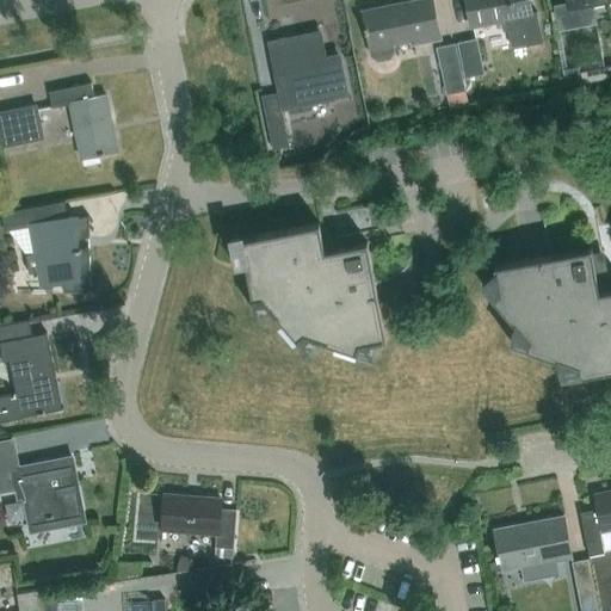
[(371,55),(378,60),(388,57),(393,50),(392,44),(411,41),(411,44),(439,39),(431,0),(417,0),(363,11),(365,26),(364,26),(365,32),(366,32),(371,55)]
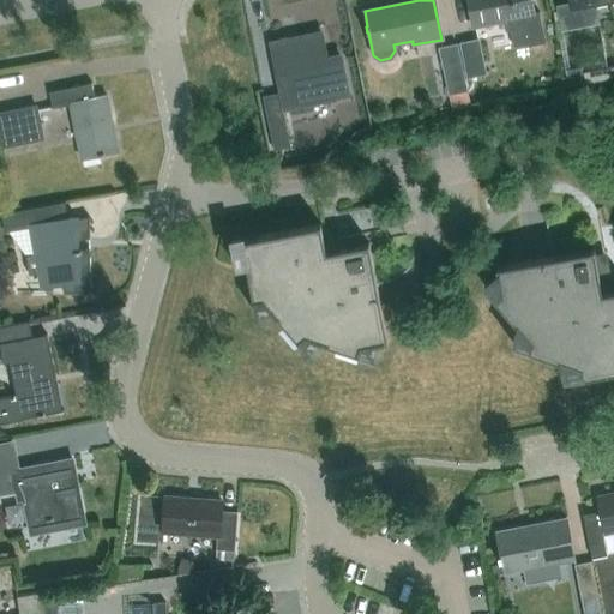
[(535,13),(531,0),(468,0),(473,26),(509,19),(515,48),(545,42),(539,12),(535,13)]
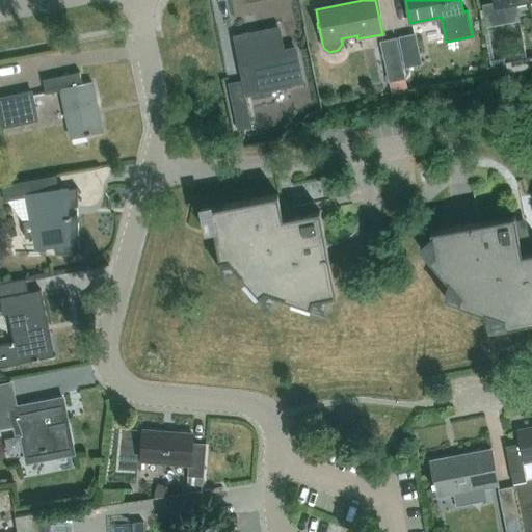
[(531,0),(494,0),(495,3),(482,6),(486,28),(520,21),(516,5),(531,1),(531,0)]
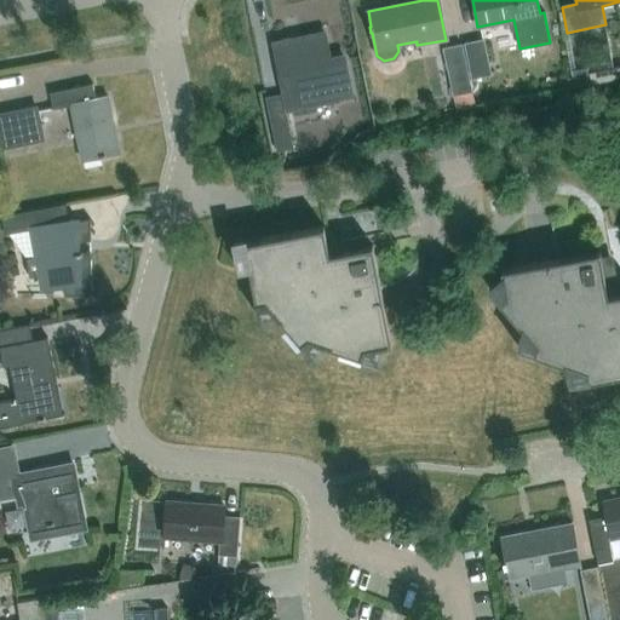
[(281,42),(288,81),(280,84),(282,93),(265,97),(276,151),(280,150),(293,148),(286,110),(338,99),(338,98),(351,95),(343,56),(331,58),(327,45),(325,33),(299,38),(300,39),(281,42)]
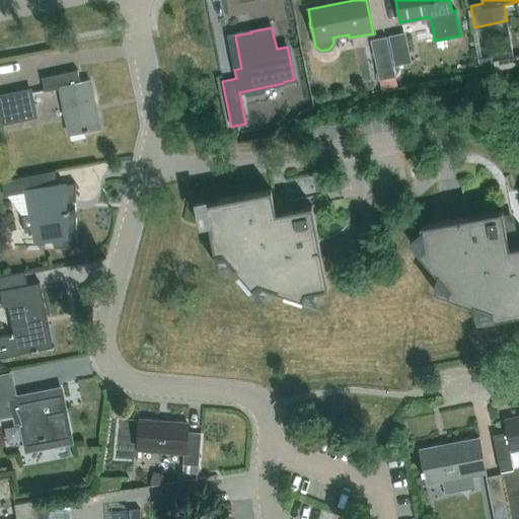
[(404,33),(389,36),(394,65),(411,62),(404,33)]
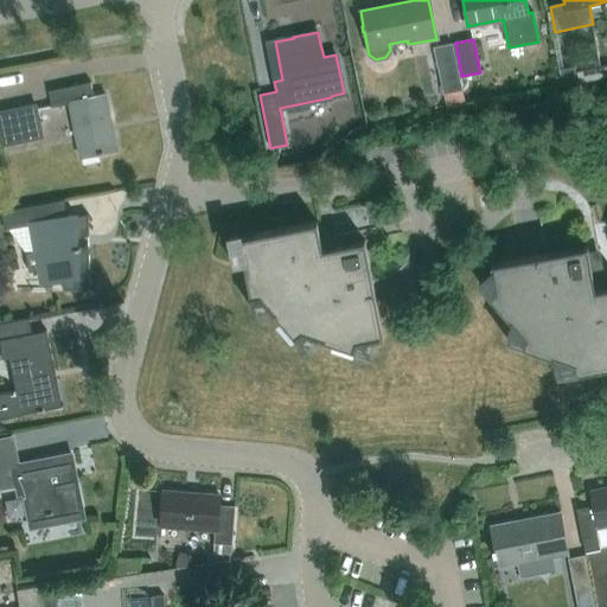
[(462,90),(453,43),(433,46),(442,94),(462,90)]
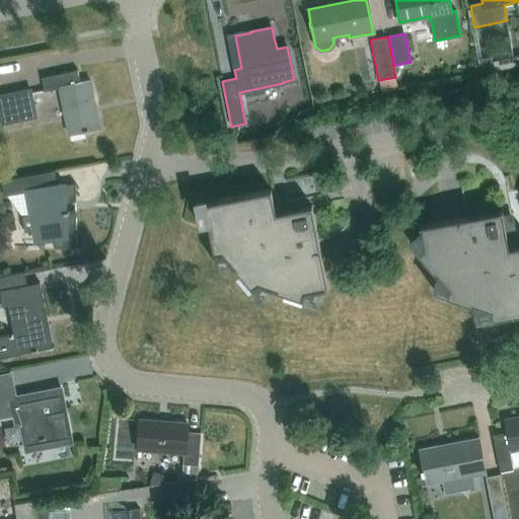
[(480,72),(495,70),(493,58),(478,61),(480,72)]
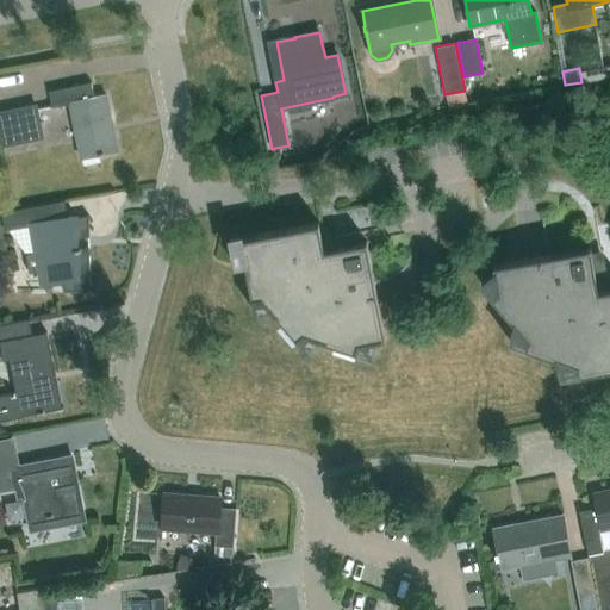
[(92,82),(50,91),(53,106),(70,103),(81,157),(118,150),(106,94),(94,97),(92,82)]
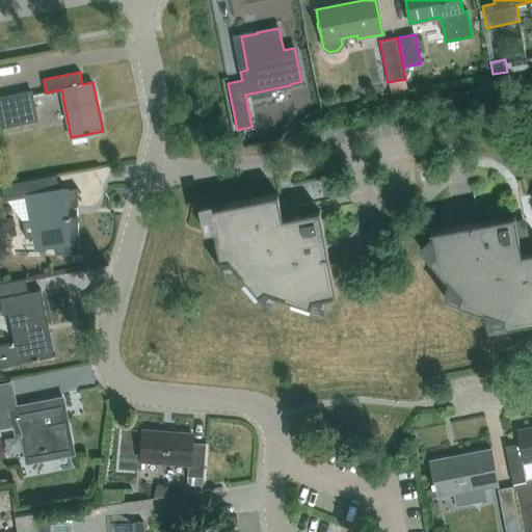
[(38,120),(34,95),(0,101),(0,104),(4,126),(38,120)]
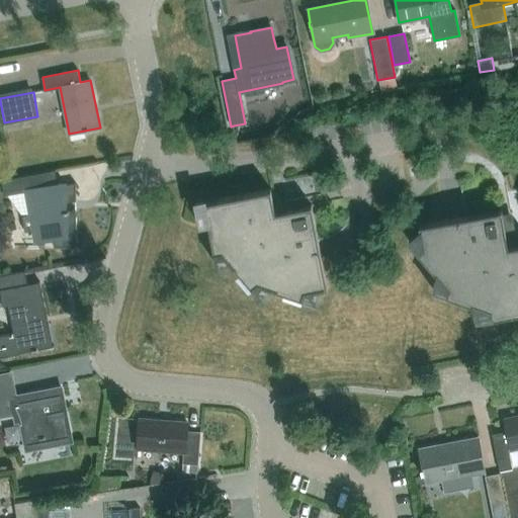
[(75,247),(75,209),(70,209),(65,209),(64,202),(74,200),(74,182),(61,185),(61,183),(49,186),(46,172),(55,170),(0,179),(0,182),(3,195),(25,191),(29,213),(20,216),(23,232),(33,230),(35,241),(52,238),(53,247),(75,247)]
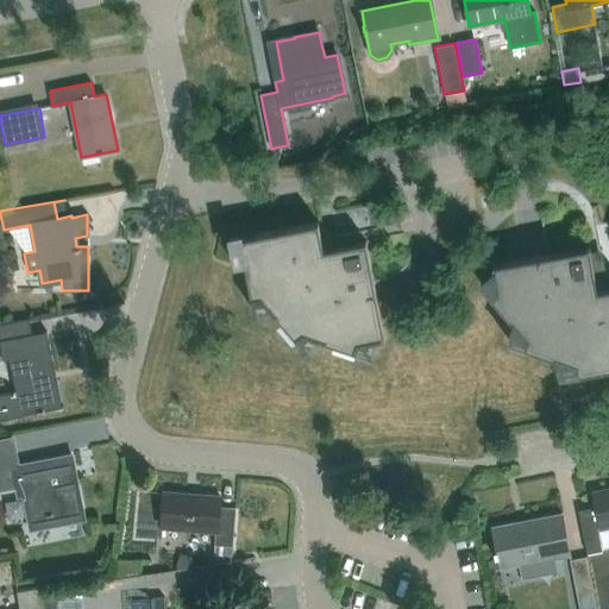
[(318,221),(240,237),(255,313),(256,313),(255,306),(267,303),(307,350),(308,349),(303,344),(313,336),(371,356),(371,355),(365,352),(369,340),(384,337),(365,240),(324,249),(318,221)]
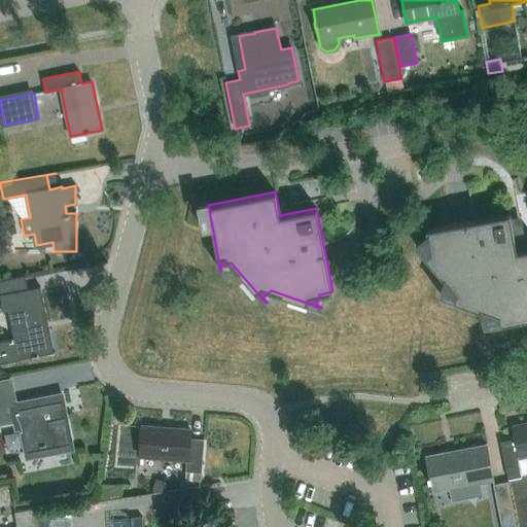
[(428,242),(420,249),(417,244),(416,245),(450,286),(447,295),(441,293),(440,294),(490,313),(492,323),(486,324),(486,325),(526,318),(526,248),(517,250),(510,213),(426,229),(428,242)]
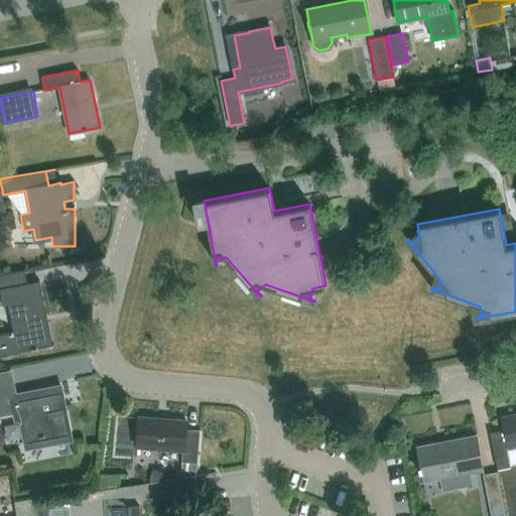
[(51,345),(39,280),(26,283),(24,269),(0,273),(0,291),(2,304),(7,303),(12,332),(0,333),(0,355),(17,352),(17,351),(31,349),(31,350),(36,349),(36,348),(51,345)]
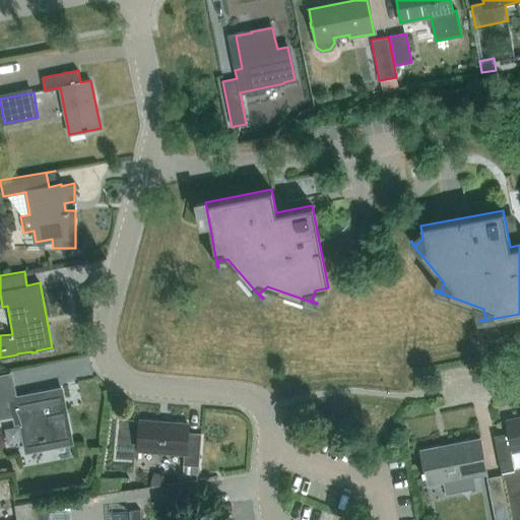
[(0,394),(9,394),(8,380),(0,381),(0,394)]
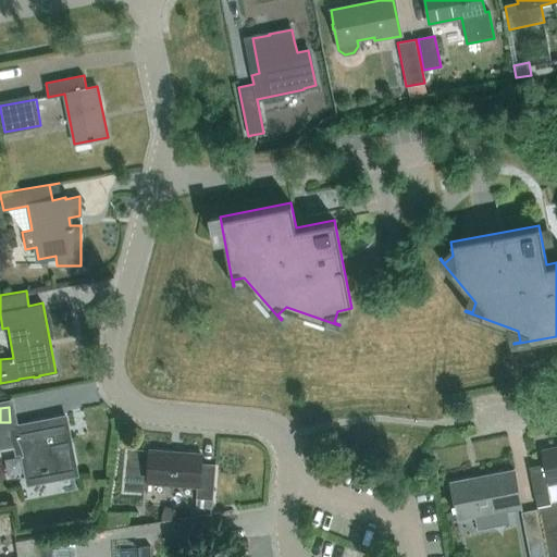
[(19,425),(0,429),(0,446),(21,443),(28,484),(46,481),(45,473),(50,472),(49,470),(58,468),(59,473),(75,470),(65,417),(19,425)]
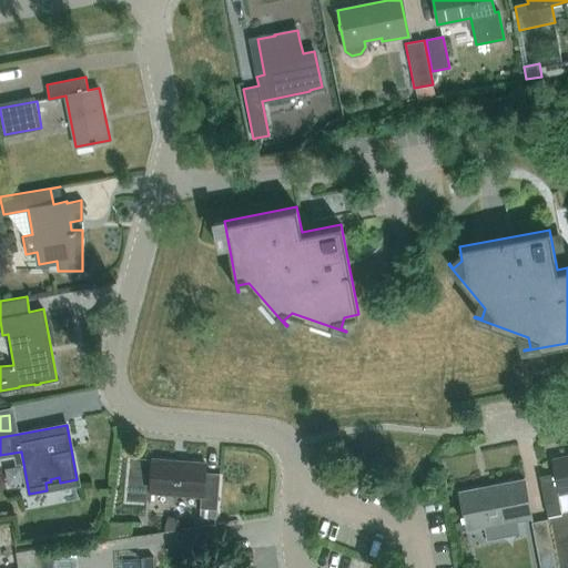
[(567,456),(553,459),(556,473),(539,476),(548,516),(561,514),(557,493),(559,492),(559,493),(567,490),(567,456)]
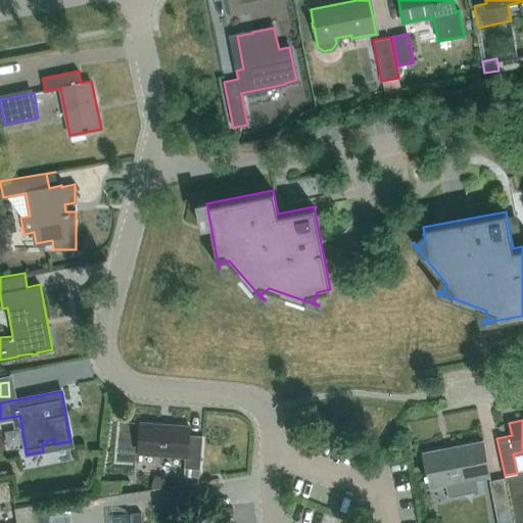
[(141,423),(138,453),(186,457),(185,468),(185,476),(199,476),(200,469),(202,436),(201,436),(201,437),(188,436),(189,427),(141,423)]
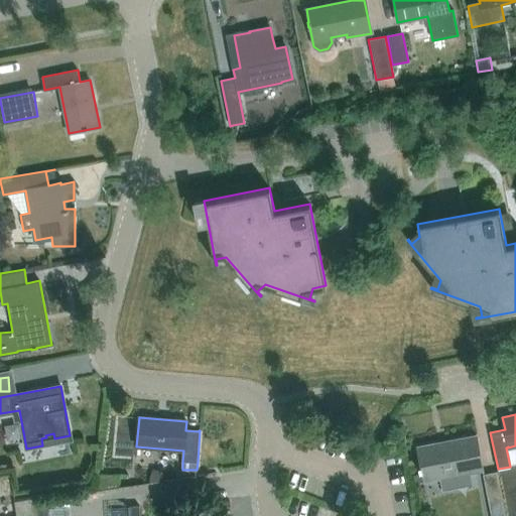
[(423,482),(439,479),(441,491),(458,488),(455,476),(483,471),(476,435),(417,446),(422,473),(423,480),(423,482)]
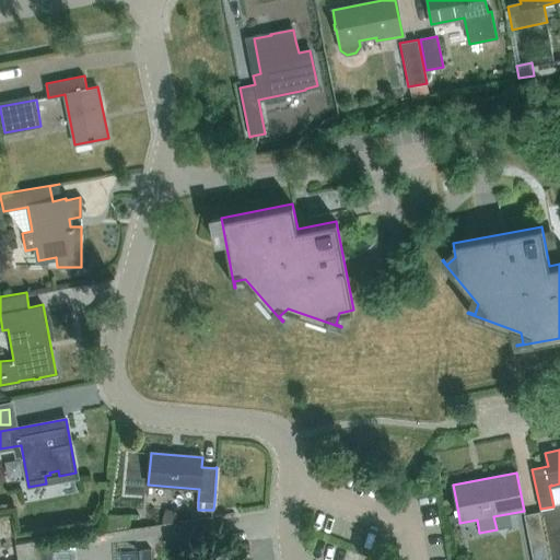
[(529,545),(544,543),(538,512),(524,515),(529,545)]
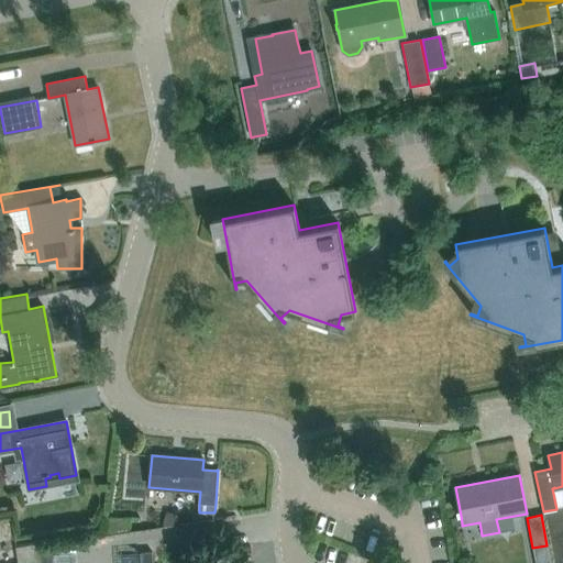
[(461,516),(451,518),(452,526),(462,523),(461,516)]
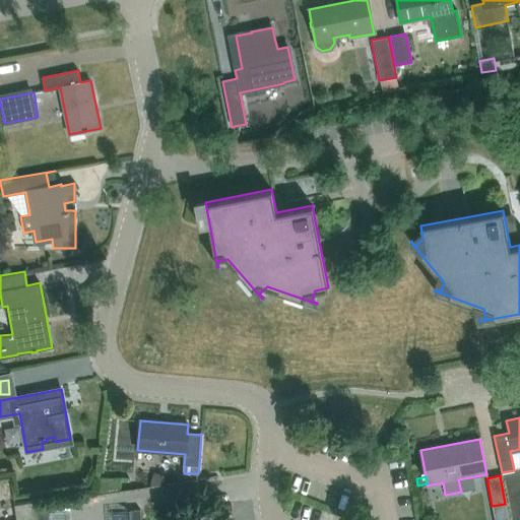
[(15,519),(37,519),(34,502),(13,506),(15,519)]
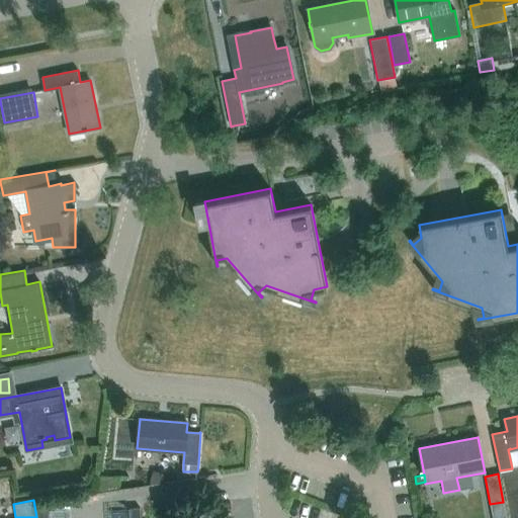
[(140,517),(140,508),(130,508),(130,517),(49,517),(49,502),(49,501),(36,501),(37,517),(140,517)]
